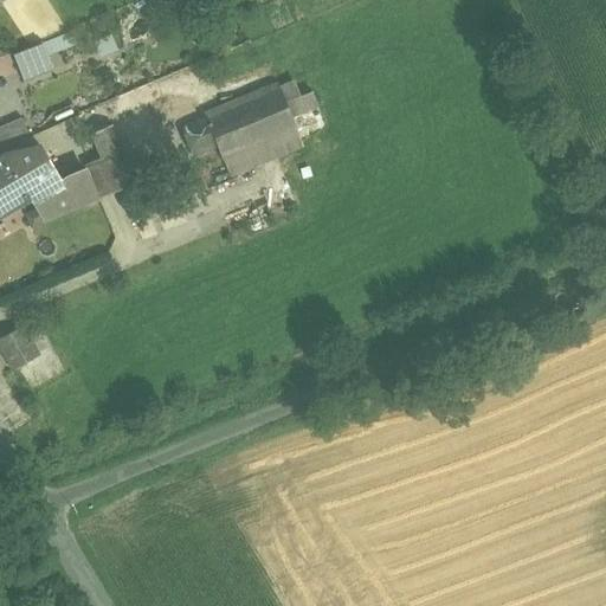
[(73,33),(45,44),(56,70),(63,68),(64,66),(58,51),(77,43),(73,33)]
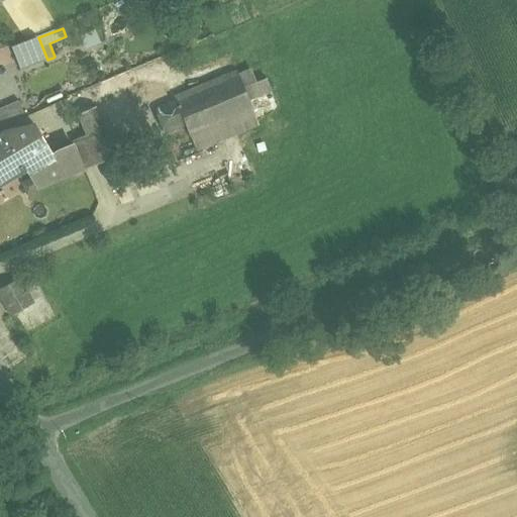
[(37,35),(11,46),(22,71),(47,60),(38,37),(37,35)]
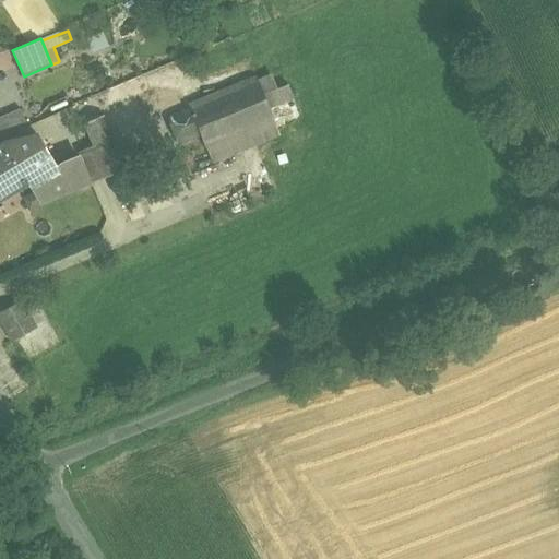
[(0,73),(10,71),(4,55),(0,55),(0,73)]
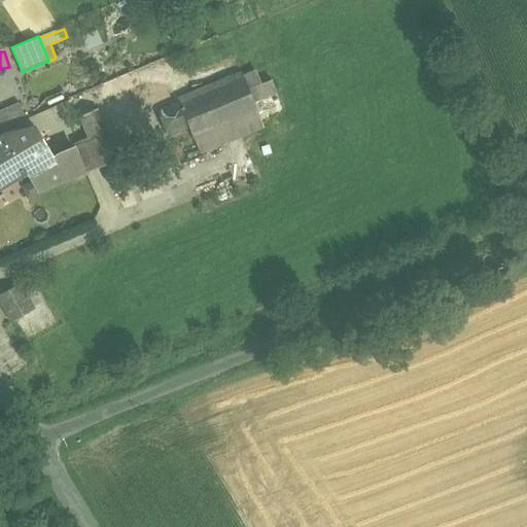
[(254,102),(275,94),(270,80),(262,83),(257,69),(243,75),(254,102)]
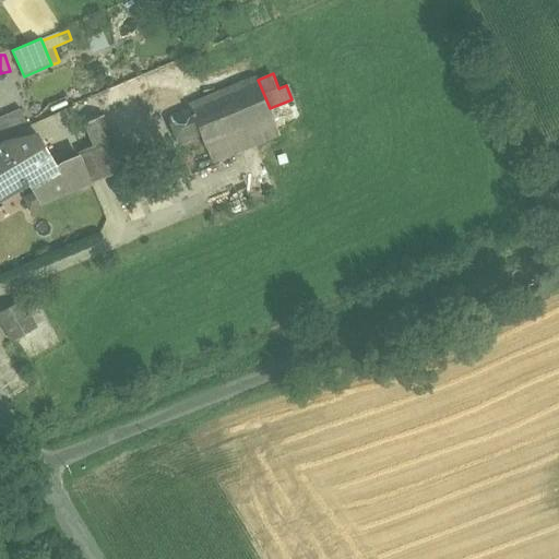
[(191,108),(170,117),(194,174),(215,165),(213,159),(280,132),(270,108),(258,80),(191,108)]
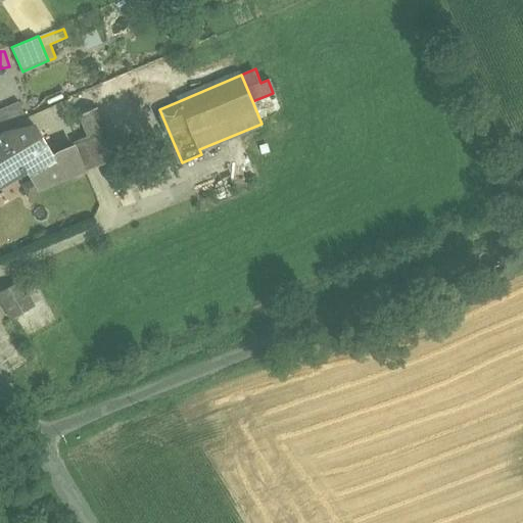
[(148,83),(106,101),(110,112),(153,94),(148,83)]
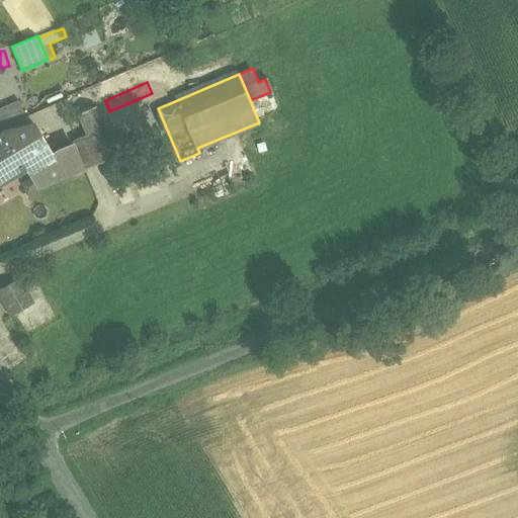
[(164,84),(147,82),(152,93),(158,108),(177,100),(173,91),(168,93),(164,84)]
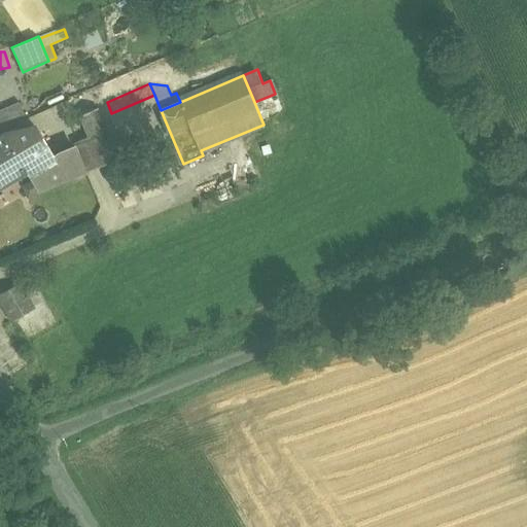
[(21,103),(0,111),(0,127),(26,116),(21,103)]
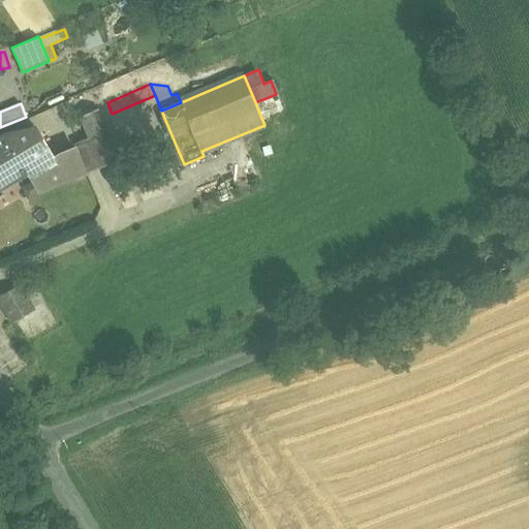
[(100,111),(83,119),(98,155),(116,148),(100,111)]
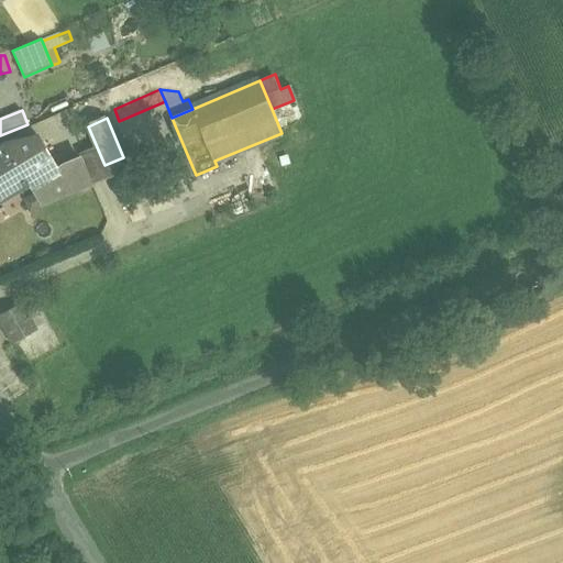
[(0,203),(29,186),(29,187),(35,184),(33,178),(58,167),(42,140),(9,147),(0,152),(0,203)]
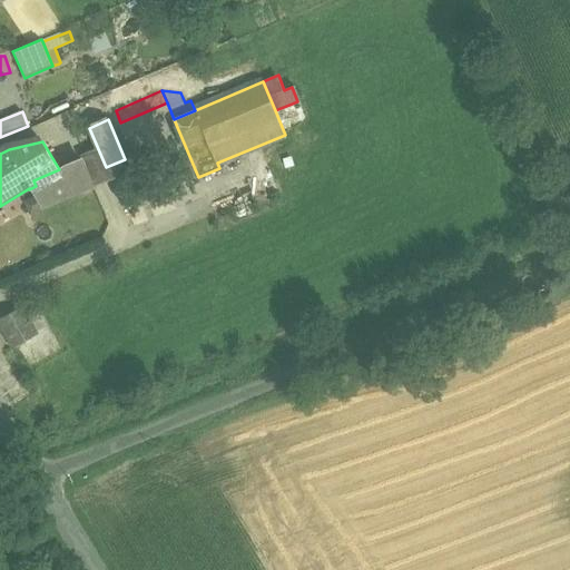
[(125,159),(106,167),(111,179),(130,172),(125,159)]
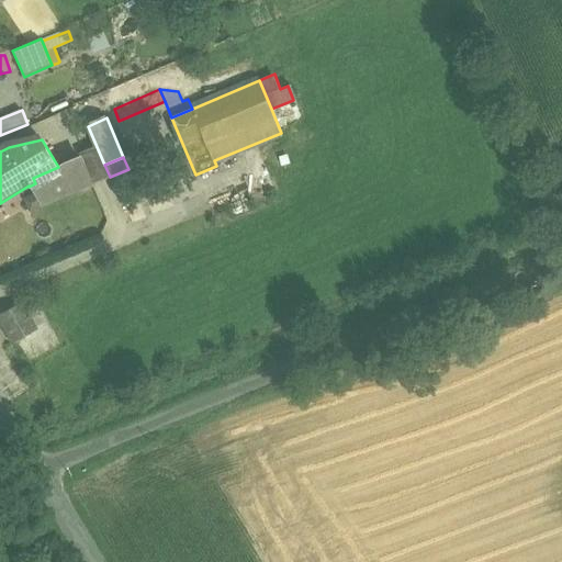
[(58,167),(33,178),(35,183),(40,194),(44,204),(89,186),(78,159),(58,167)]
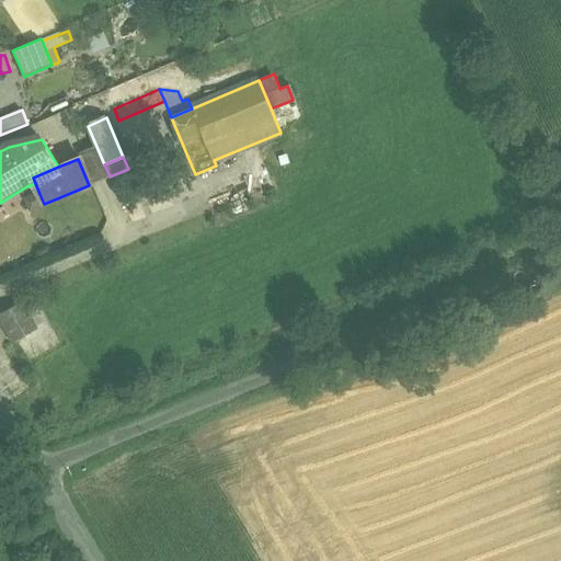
[(39,194),(27,199),(32,208),(44,204),(39,194)]
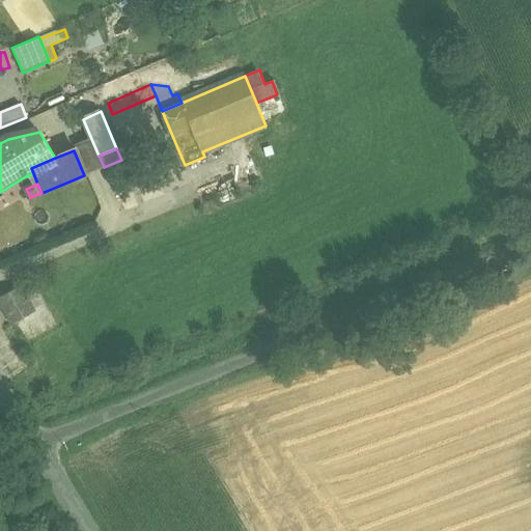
[(32,311),(20,289),(2,300),(15,322),(32,311)]
